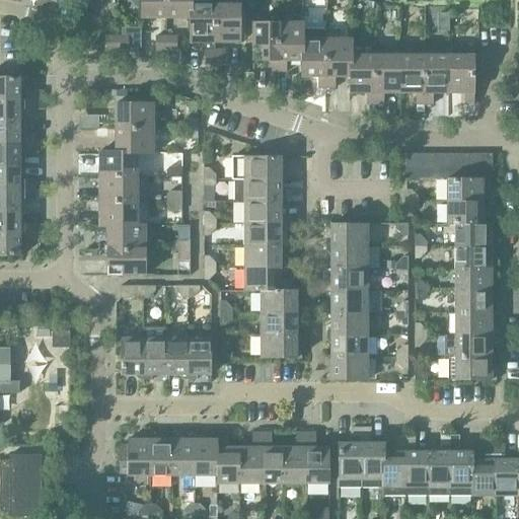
[(140,0),(141,18),(166,18),(165,0),(140,0)]
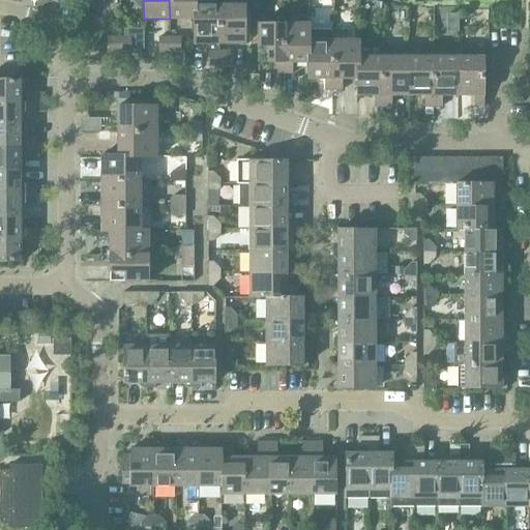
[(169,0),(170,19),(194,19),(195,19),(195,5),(196,5),(195,0),(169,0)]
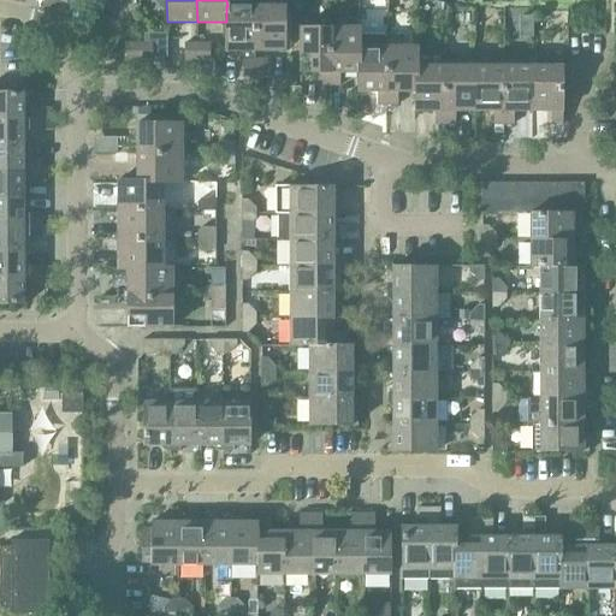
[(255,51),(255,6),(254,0),(226,0),(227,6),(226,6),(226,22),(225,22),(225,51),(241,51),(241,60),(242,60),(242,77),(255,77),(255,60),(255,51)]
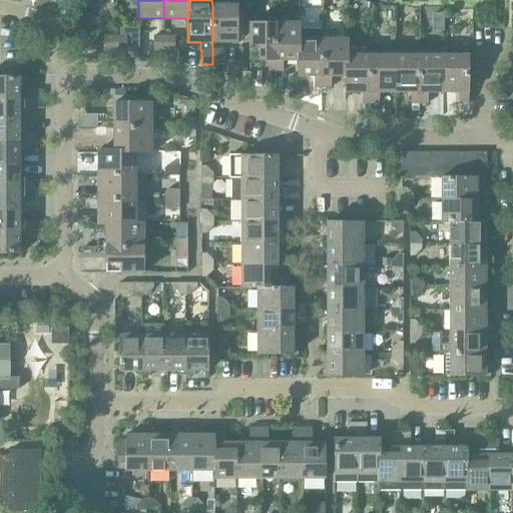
[(212,5),(212,42),(237,42),(237,5),(212,5)]
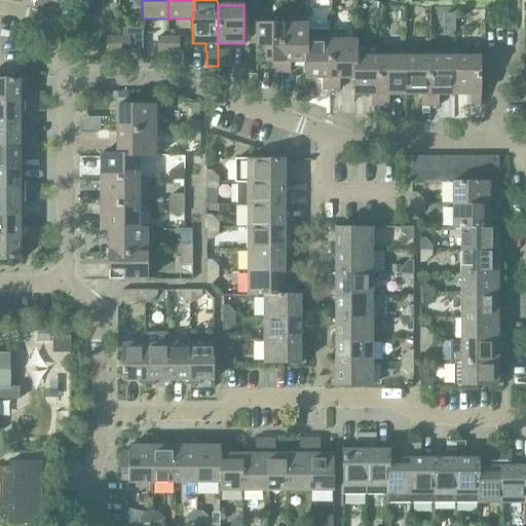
[(273,73),(282,73),(282,24),(256,24),(256,62),(273,62),(273,73)]
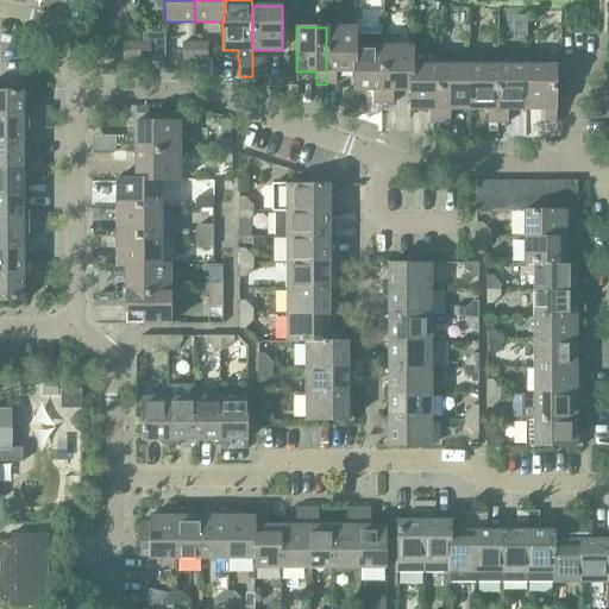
[(336,73),(353,71),(355,71),(355,46),(356,46),(356,35),(356,27),(326,27),(326,85),(336,85),(336,73)]
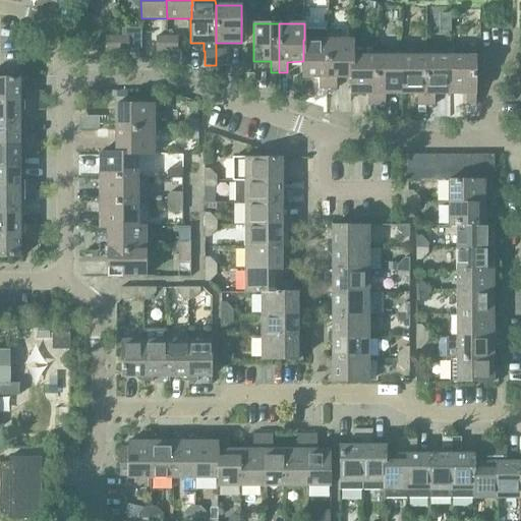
[(328,89),(328,40),(328,30),(304,30),(304,40),(303,40),(303,61),(302,61),(302,77),(320,77),(320,89),(328,89)]
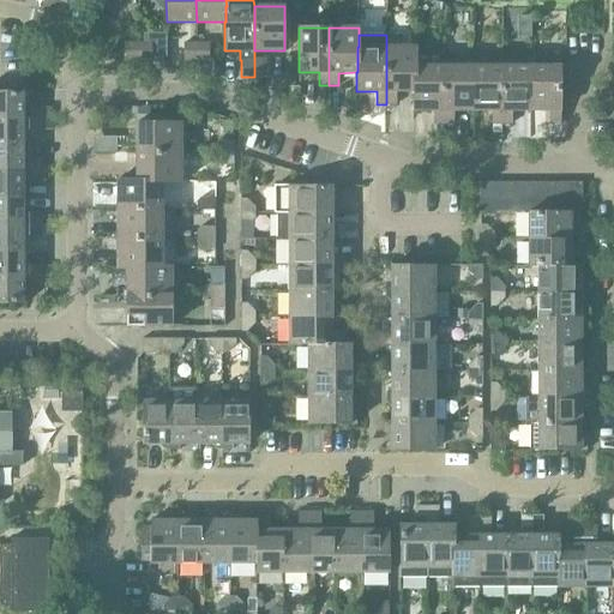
[(139,60),(139,43),(126,43),(126,60),(139,60)]
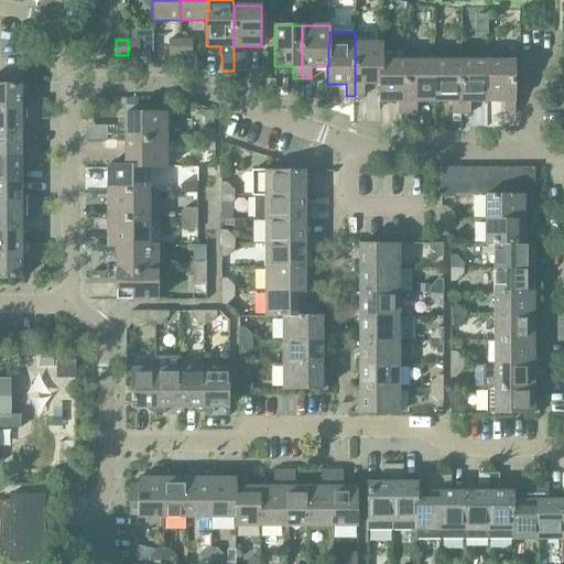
[(139,40),(128,40),(128,55),(139,55),(139,40)]
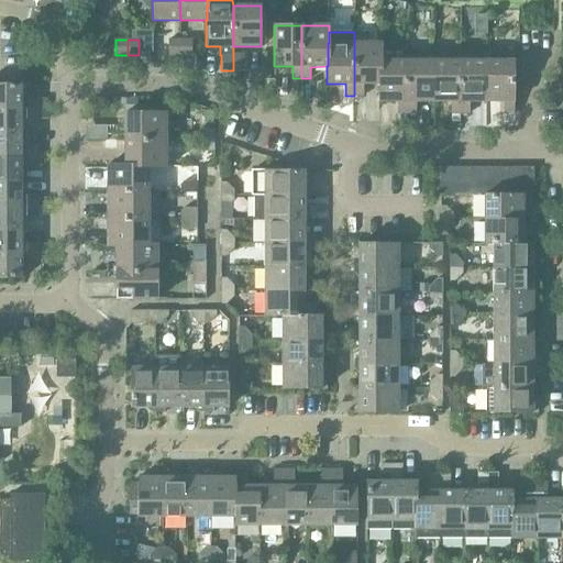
[(168,55),(180,55),(180,40),(168,40),(168,55)]
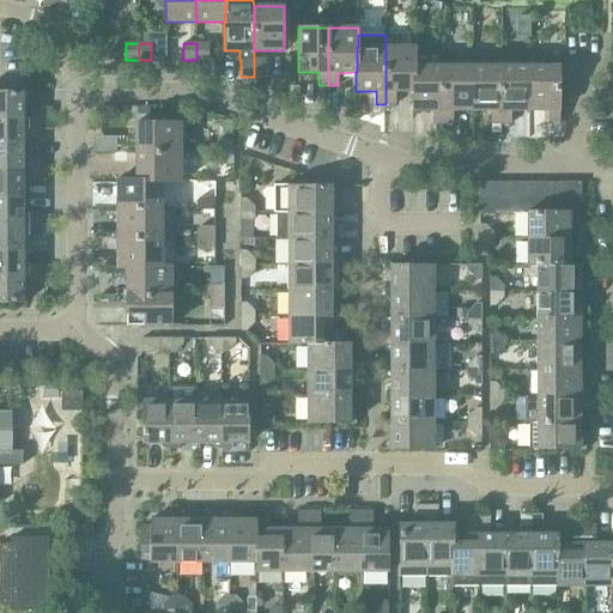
[(196,43),(196,60),(208,61),(208,43),(196,43)]
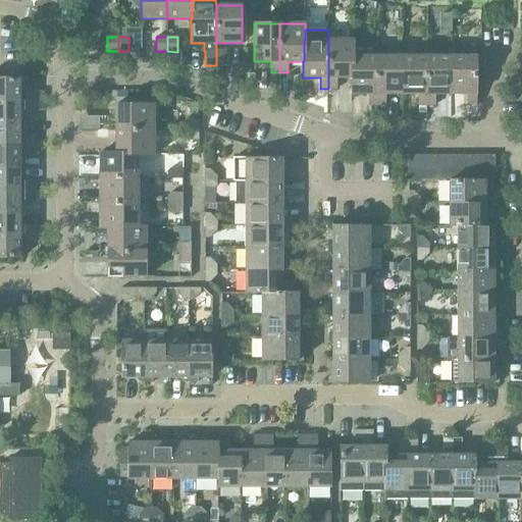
[(336,77),(352,77),(353,77),(353,56),(354,56),(354,44),(354,40),(328,40),(328,89),(336,89),(336,77)]
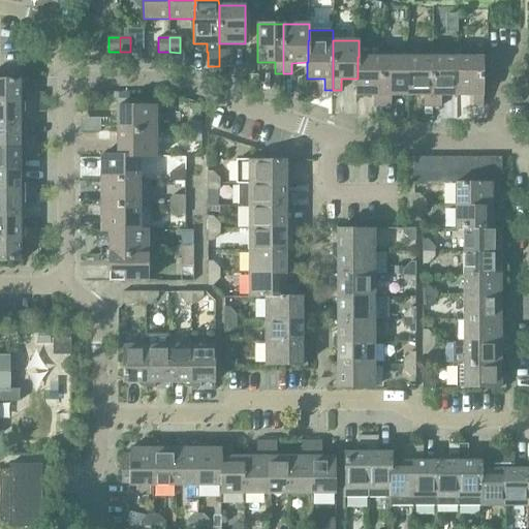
[(382,106),(382,57),(382,44),(359,44),(359,57),(358,57),(358,79),(356,79),(356,95),(358,95),(374,96),(374,106),(382,106)]
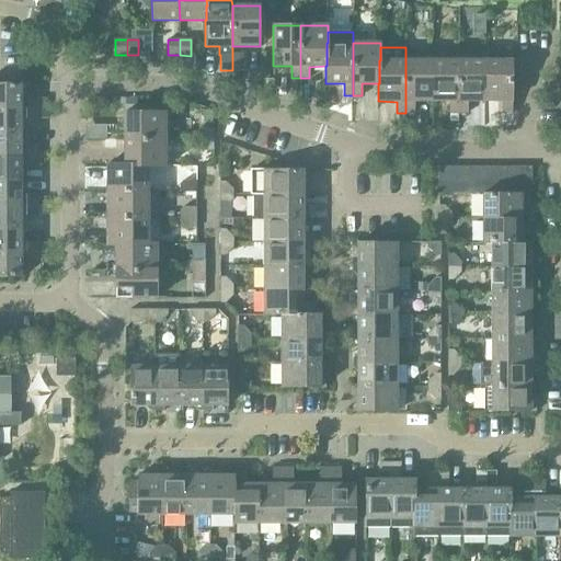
[(232,55),(232,70),(243,70),(243,55),(232,55)]
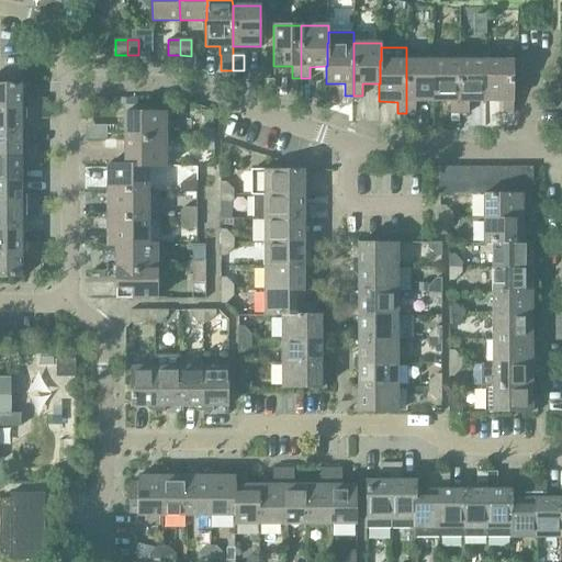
[(406,60),(406,113),(415,113),(415,101),(433,101),(433,60),(406,60)]
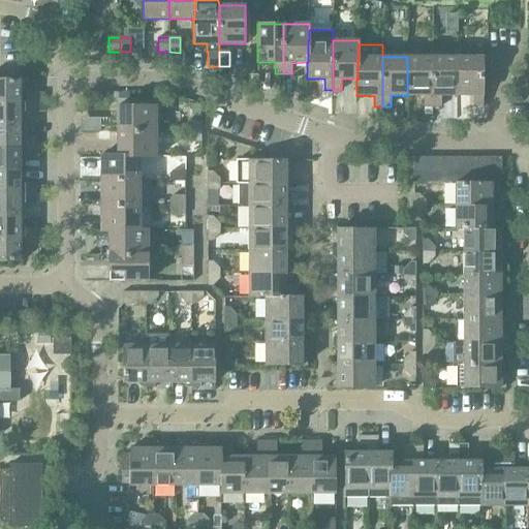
[(432,57),(407,57),(407,95),(424,95),(424,106),(432,106),(432,57)]
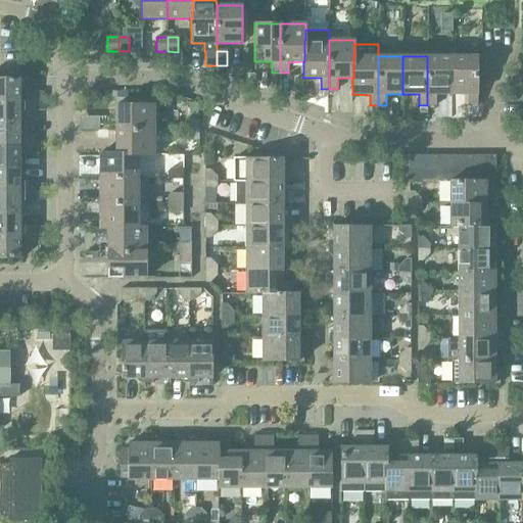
[(452,56),(427,56),(427,105),(435,105),(435,94),(452,94),(452,56)]
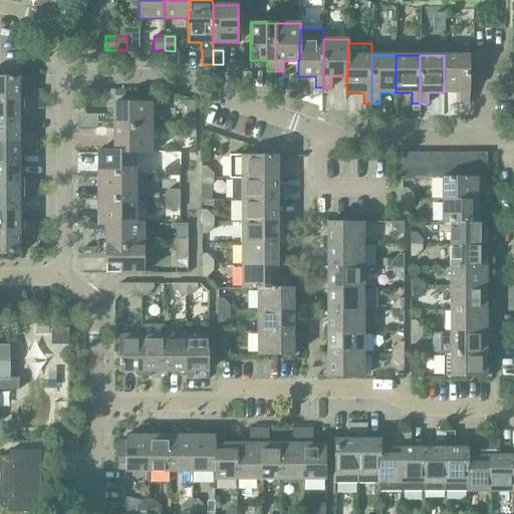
[(469,55),(444,55),(444,92),(460,92),(460,103),(470,103),(469,55)]
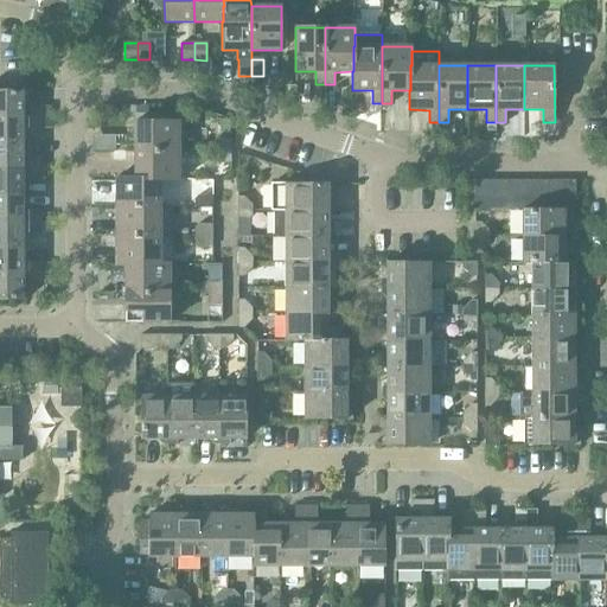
[(0,90),(0,116),(42,117),(42,107),(23,107),(23,90),(0,90)]
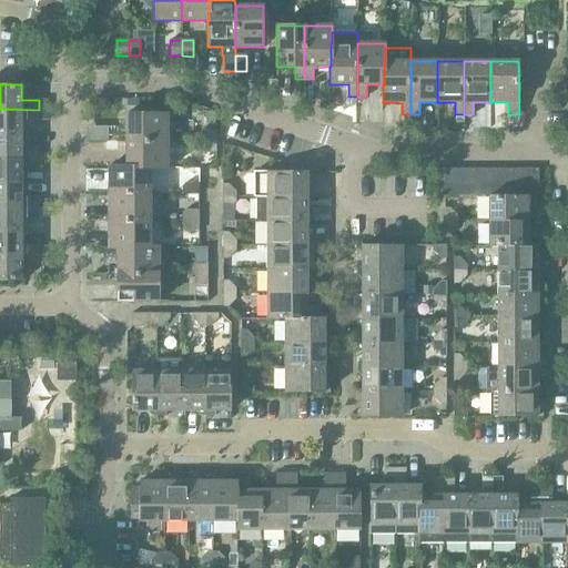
[(0,109),(0,133),(21,134),(21,120),(39,120),(39,110),(0,109)]
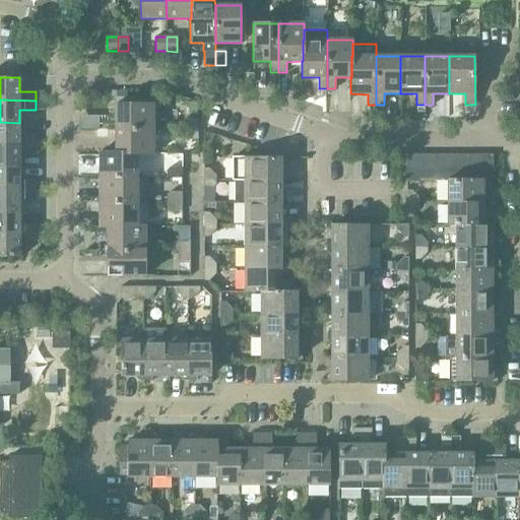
[(115,104),(115,129),(153,129),(153,104),(115,104)]
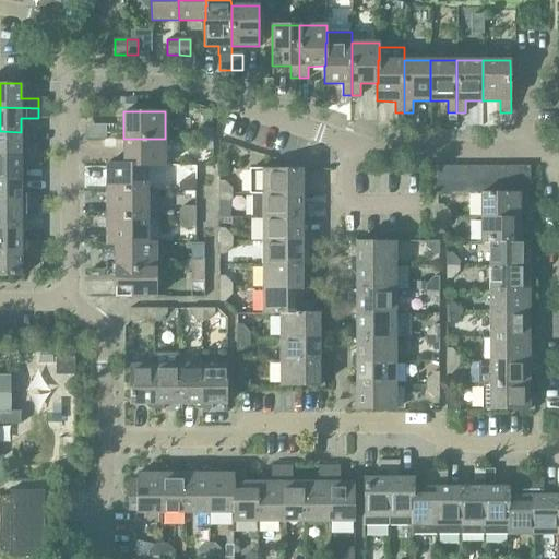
[(197,131),(195,139),(213,139),(213,128),(200,128),(197,131)]
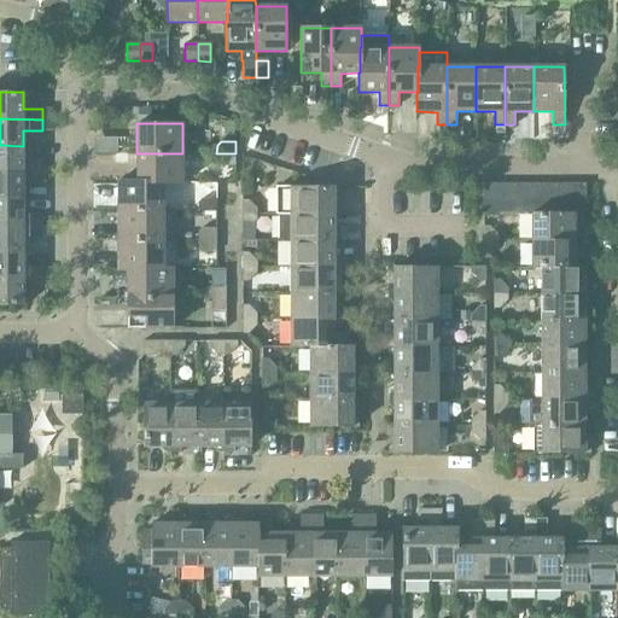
[(0,145),(0,172),(42,172),(42,161),(23,161),(23,146),(0,145)]
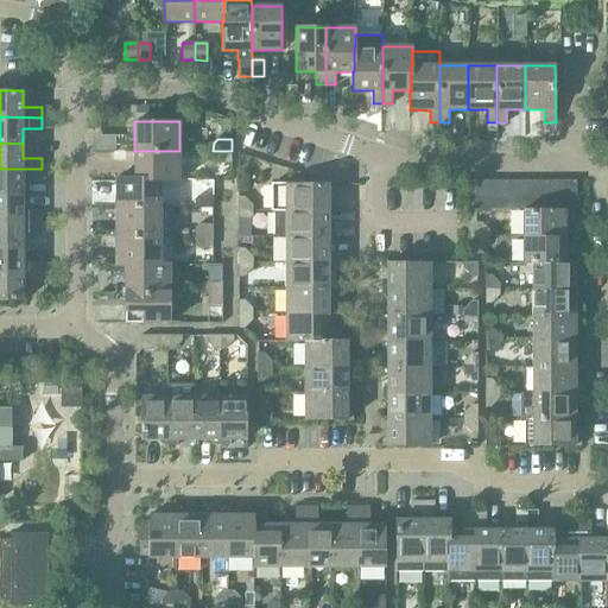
[(134,151),(134,178),(134,179),(160,179),(160,181),(179,181),(179,151),(134,151)]
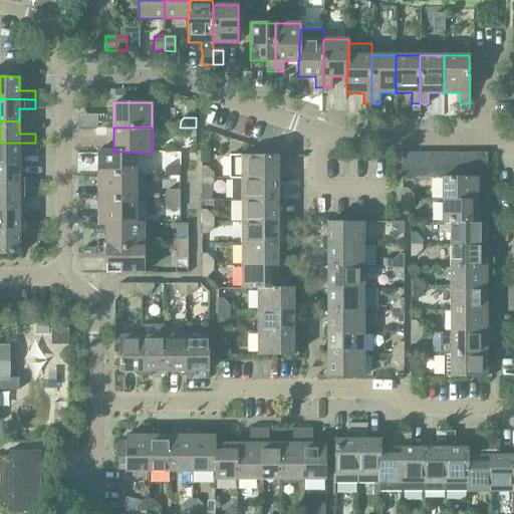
[(196,127),(180,127),(180,135),(184,138),(196,138),(196,127)]
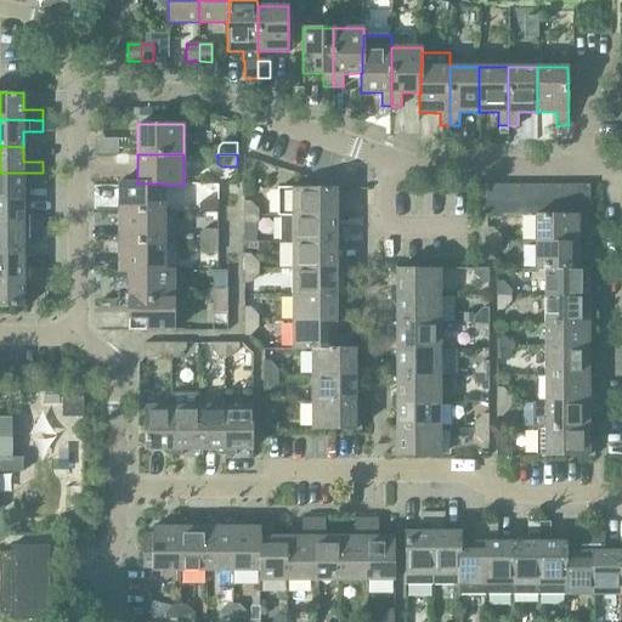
[(0,173),(0,199),(23,201),(23,185),(43,185),(43,173),(0,173)]
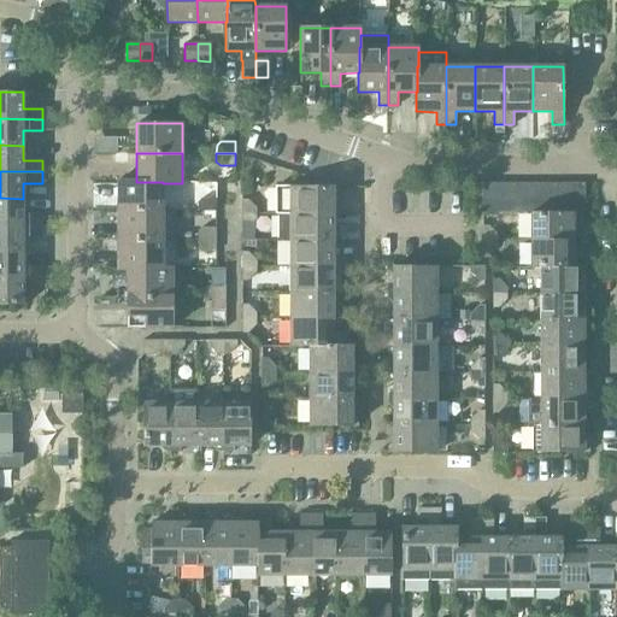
[(117,181),(117,211),(163,211),(163,183),(163,182),(136,182),(136,181),(117,181)]
